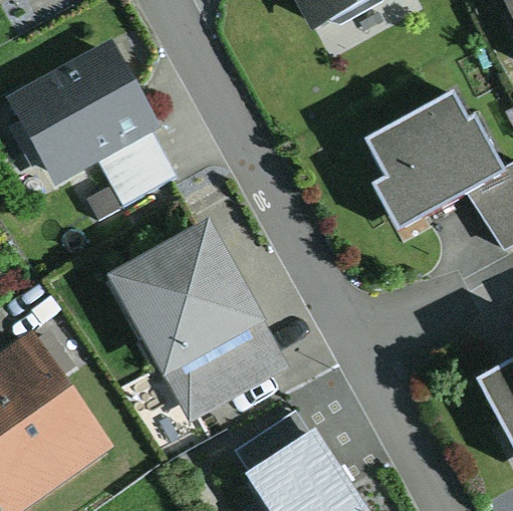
[(297,0),(312,28),(365,0),(297,0)]
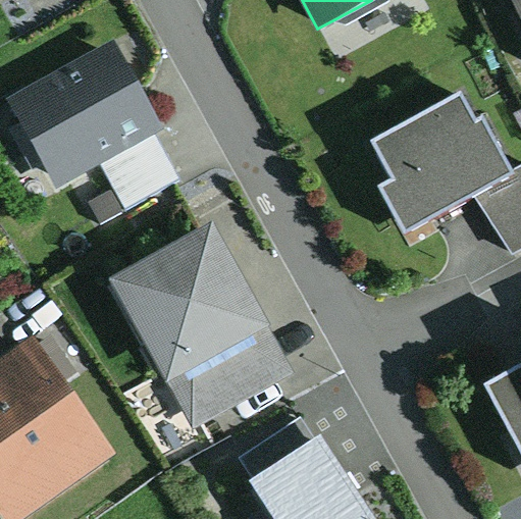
[(520,0),(512,0),(520,18),(520,0)]
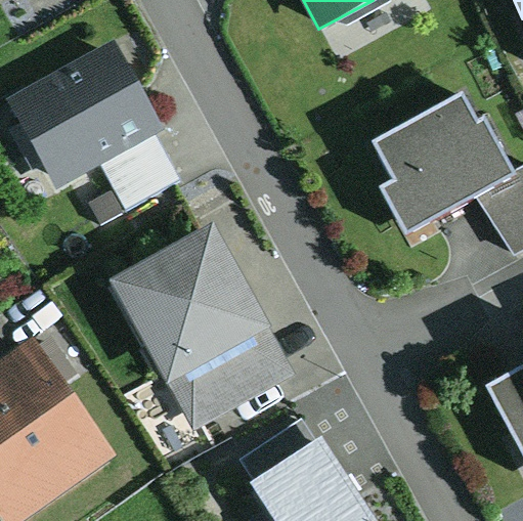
[(114,42),(7,99),(54,187),(98,164),(155,133),(161,130),(114,42)]
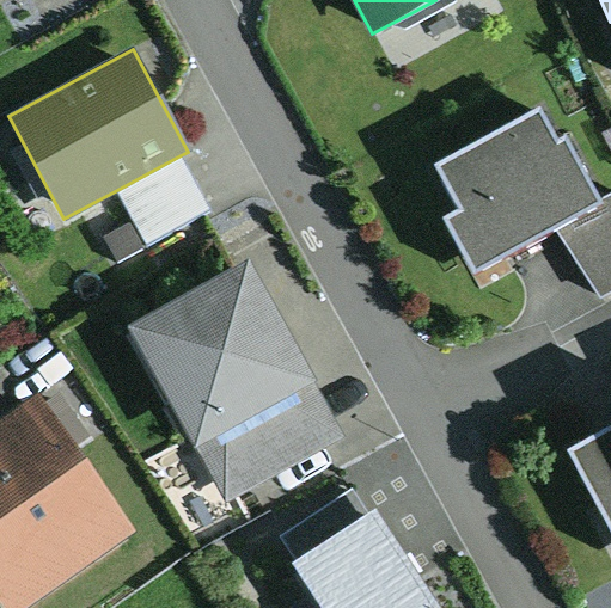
[(538,108),(434,166),(457,207),(441,215),(475,275),(557,228),(599,302),(610,295),(610,191),(602,197),(564,131),(555,137),(538,108)]
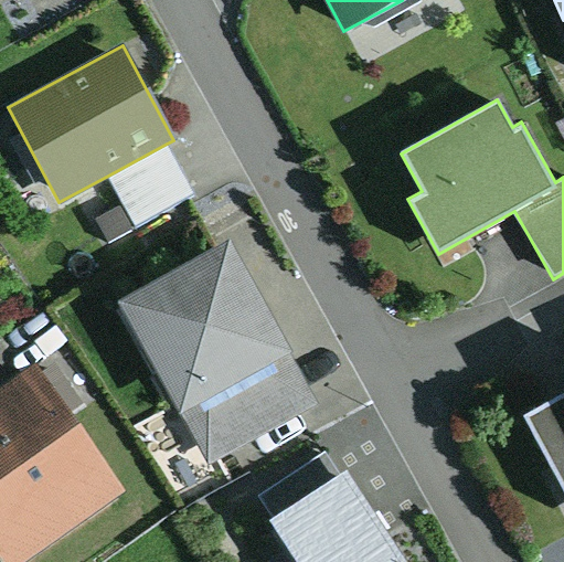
[(195,195),(167,144),(106,177),(135,229),(195,195)]
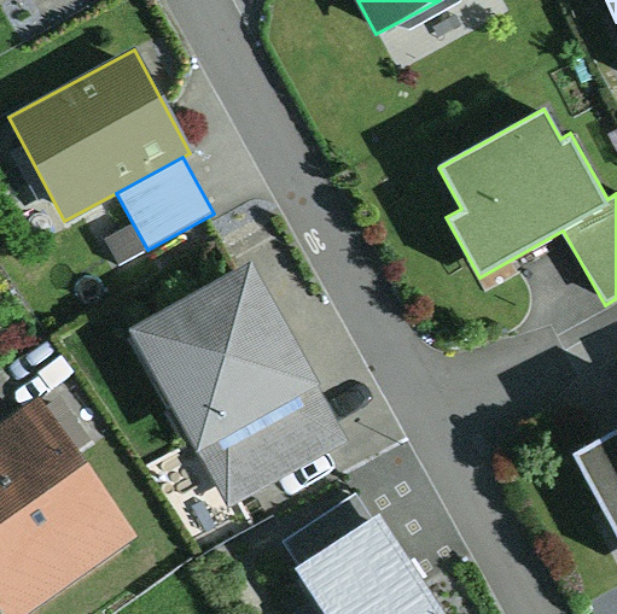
[(251,261),(131,328),(230,507),(350,440),(251,261)]
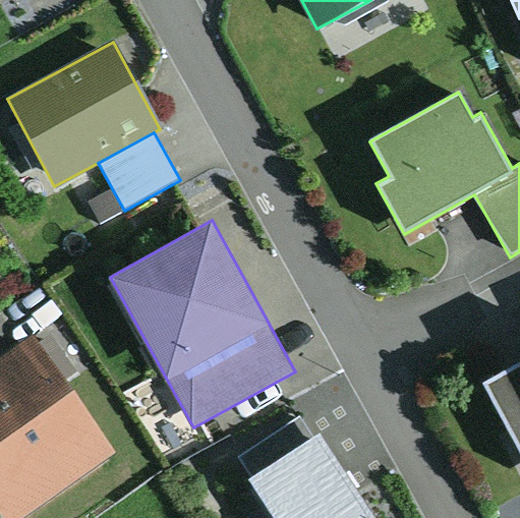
[(34,336),(0,358),(0,506),(8,517),(26,517),(117,456),(72,392),(34,336)]
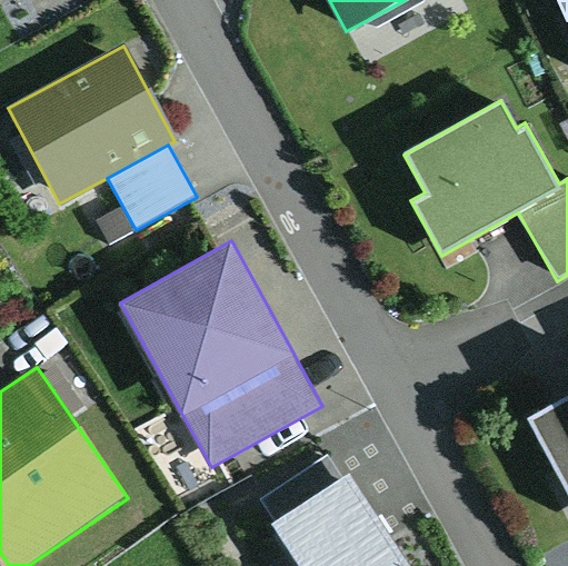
[(567,393),(525,417),(567,495),(567,393)]
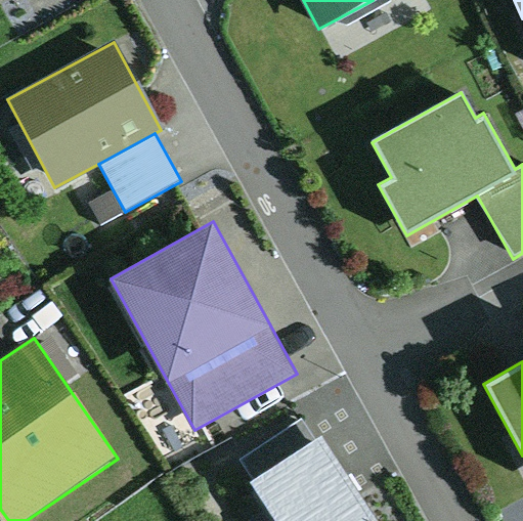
[(251,481),(313,440),(301,421),(237,462),(251,481)]
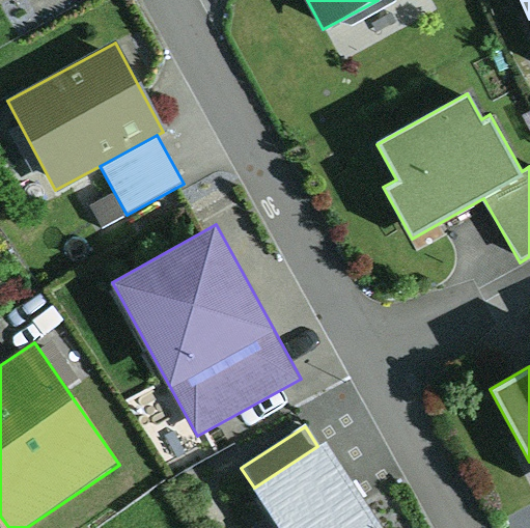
[(317,446),(254,488),(280,527),(383,527),(325,442),(317,446)]
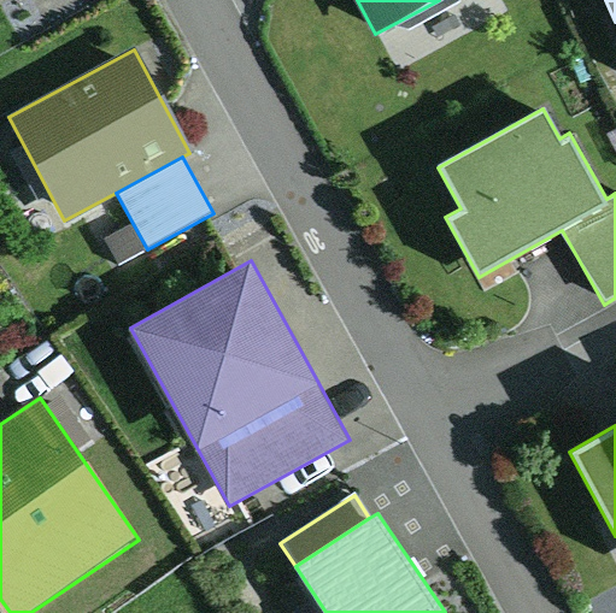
All buildings are outlined.
